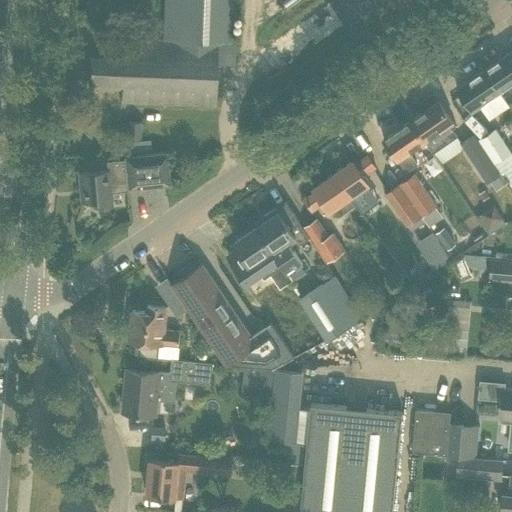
[(90,49),(88,85),(121,87),(121,101),(215,105),(215,85),(216,65),(235,65),(235,41),(228,41),(230,2),(230,0),(167,0),(166,38),(143,38),(123,37),(122,51),(90,49)]
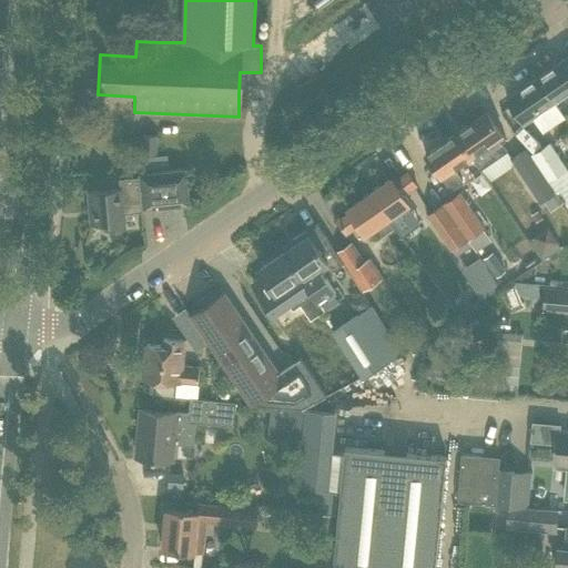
[(567,56),(538,77),(555,101),(567,91),(567,56)]
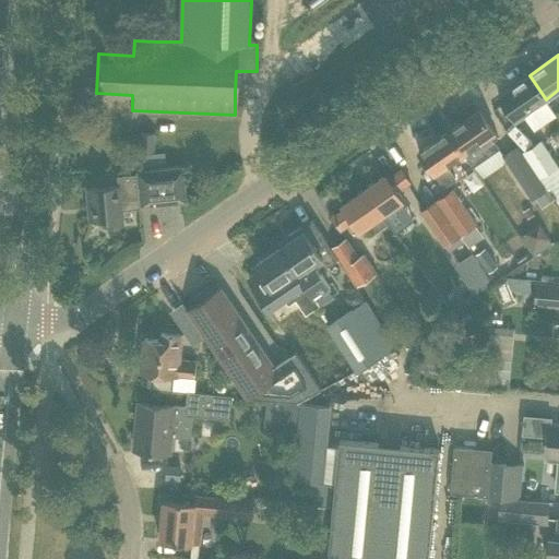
[(530,75),(499,96),(511,115),(515,120),(524,115),(535,130),(557,116),(555,114),(546,99),(530,75)]
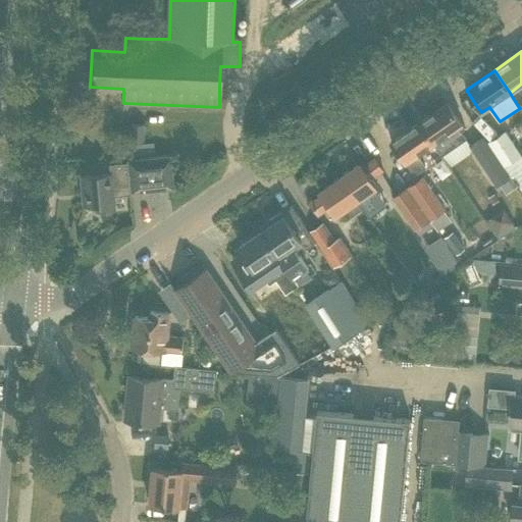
[(448,103),(419,122),(434,145),(441,155),(442,155),(466,139),(461,131),(465,128),(459,119),(448,103)]
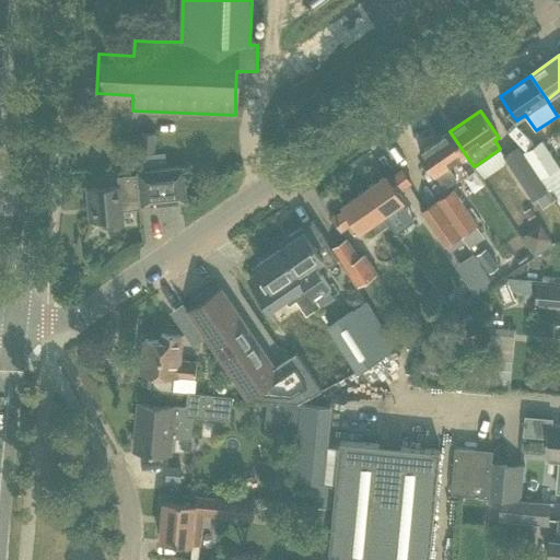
[(138,131),(137,151),(153,152),(154,132),(138,131)]
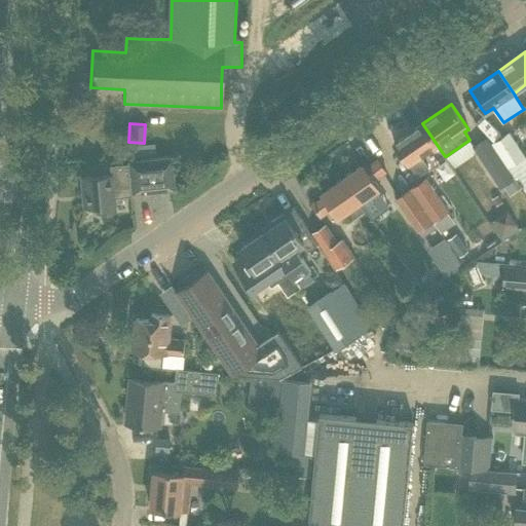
[(421,157),(438,146),(422,123),(393,142),(417,176),(428,168),(421,157)]
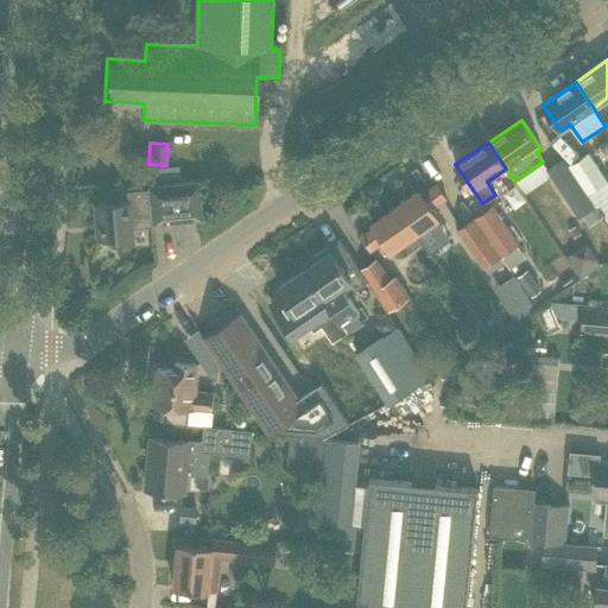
[(607,181),(589,153),(569,168),(607,226),(607,181)]
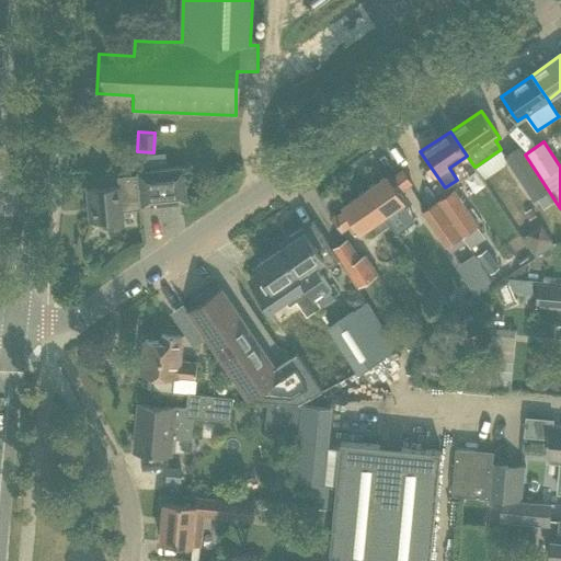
[(506,156),(504,157),(507,161),(534,201),(537,198),(545,208),(556,202),(519,147),(506,156)]
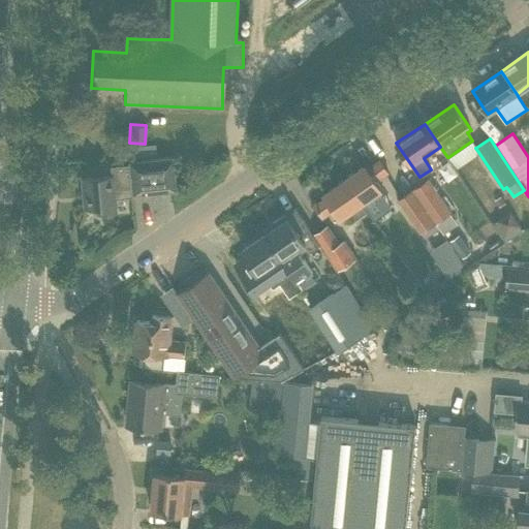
[(84,207),(96,206),(97,214),(116,212),(114,198),(132,196),(132,194),(176,190),(175,185),(172,157),(127,161),(127,164),(109,165),(110,175),(81,178),(84,207)]
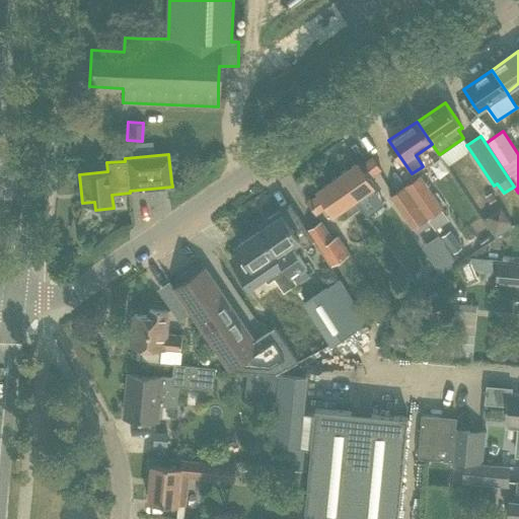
[(359,161),(339,175),(355,200),(356,200),(375,186),(369,176),(381,168),(373,157),(362,165),(359,161)]
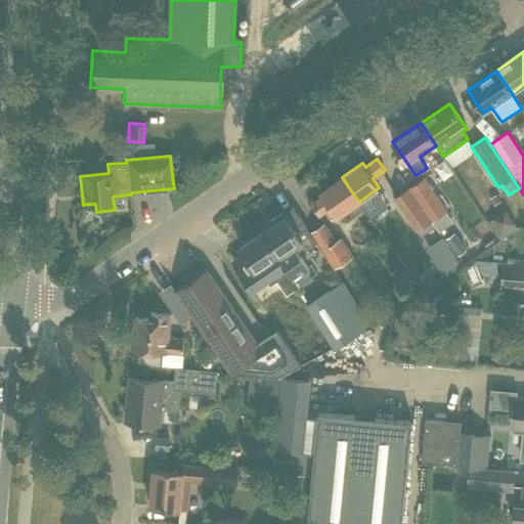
[(432,220),(432,221),(448,210),(425,176),(408,186),(432,220)]
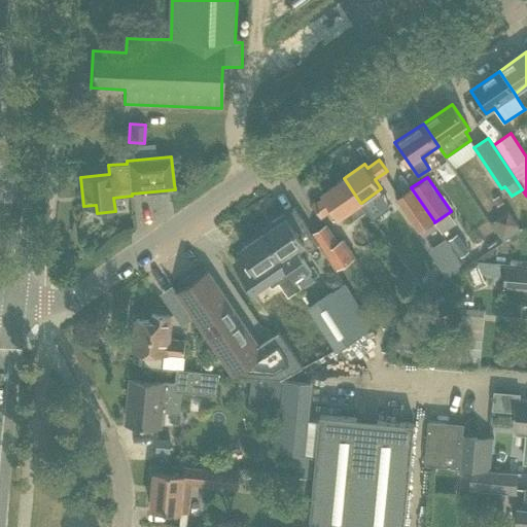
[(314,205),(322,217),(335,208),(341,217),(349,211),(354,219),(366,211),(361,203),(360,203),(344,178),(323,192),(326,197),(314,205)]
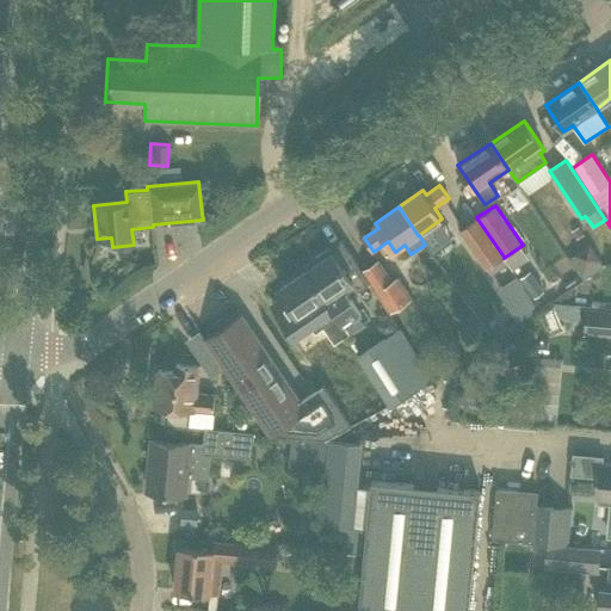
[(485,270),(486,269),(504,257),(476,217),(458,230),(485,270)]
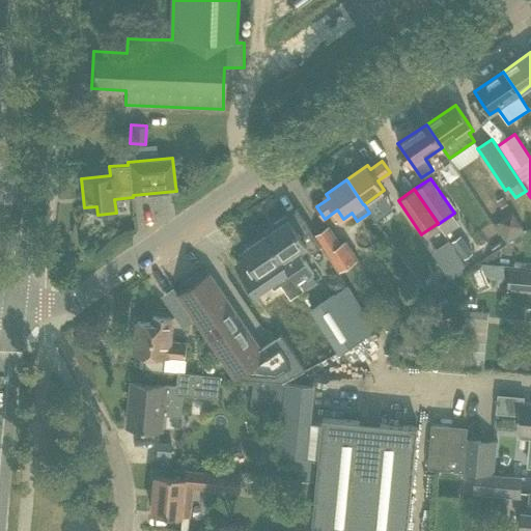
[(502,197),(497,201),(501,207),(506,204),(502,197)]
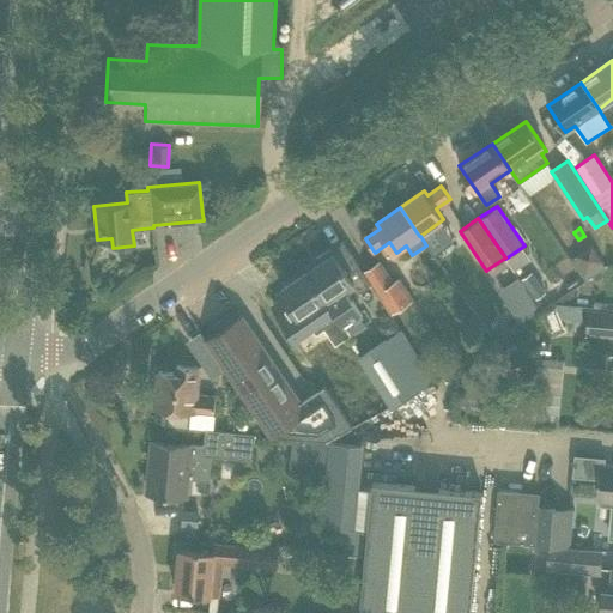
[(364,272),(350,252),(339,260),(331,248),(316,258),(320,262),(308,271),(352,334),(365,325),(354,308),(358,305),(352,297),(371,285),(363,272),(364,272)]
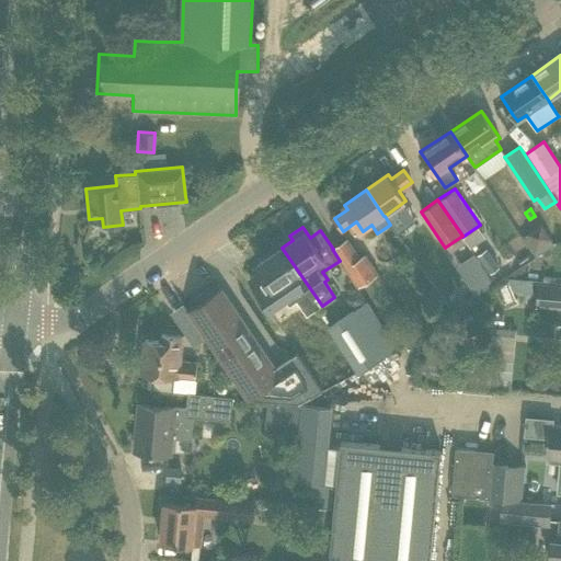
[(462,236),(446,247),(450,253),(466,241),(462,237),(462,236)]
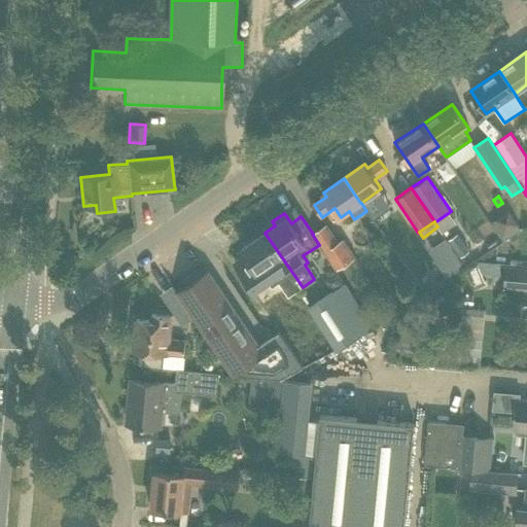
[(339,241),(328,223),(313,234),(312,234),(319,245),(336,270),(355,257),(343,238),(339,241)]
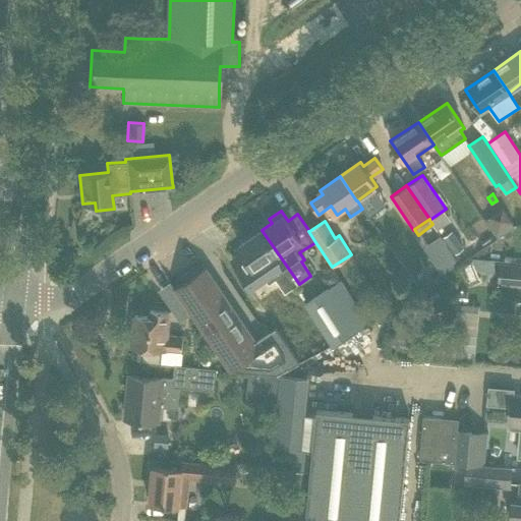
[(238,245),(243,252),(232,259),(250,287),(265,277),(269,284),(276,279),(285,293),(299,284),(262,230),(238,245)]
